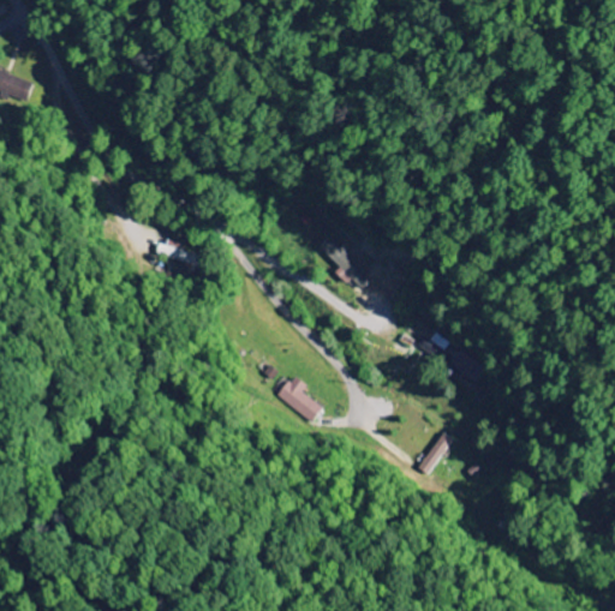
[(0,91),(7,96),(9,93),(25,100),(33,82),(0,67),(0,91)]
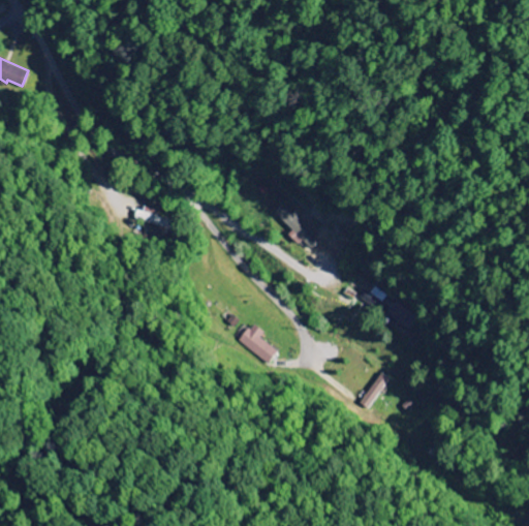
[(316,239),(281,203),(273,210),(309,247),(316,239)]
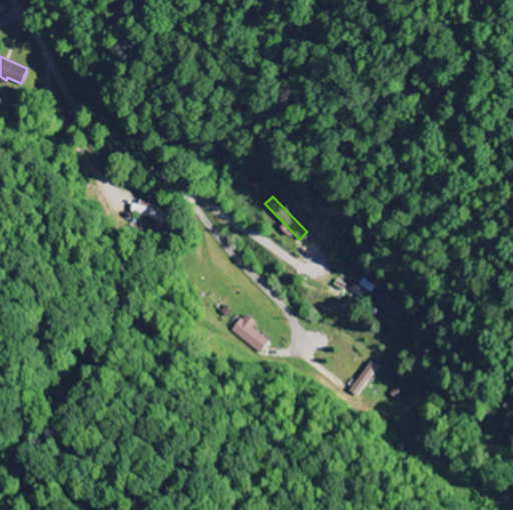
[(129,211),(164,218),(166,210),(150,207),(151,202),(132,198),(129,211)]
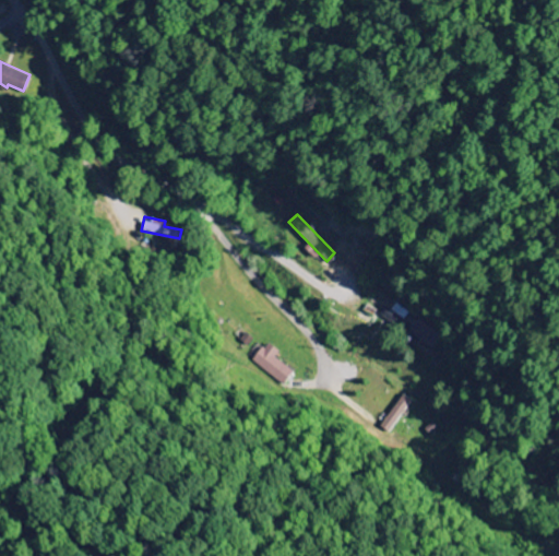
[(405,333),(430,350),(441,332),(416,317),(405,333)]
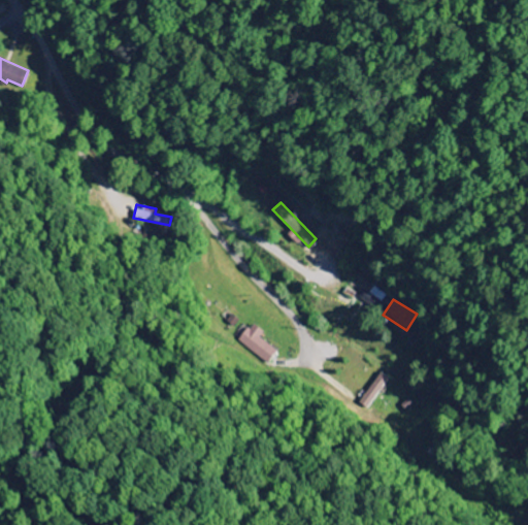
[(258,336),(262,330),(250,321),(237,340),(267,361),(276,349),(258,336)]
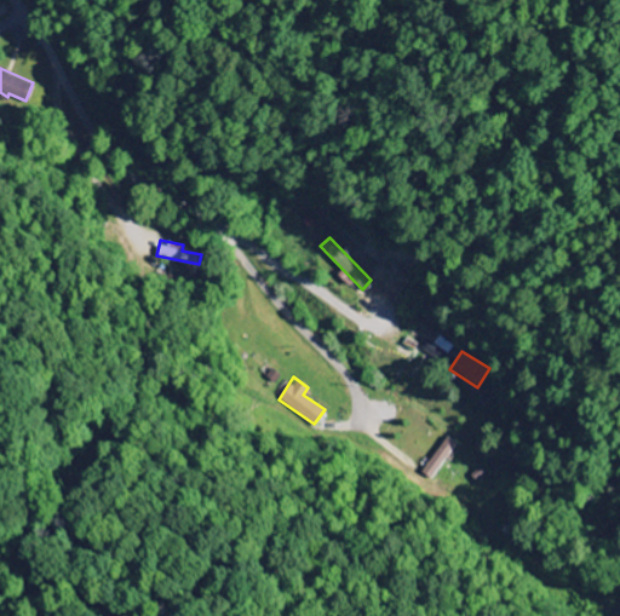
[(437,468),(455,442),(445,435),(426,461),(437,468)]
